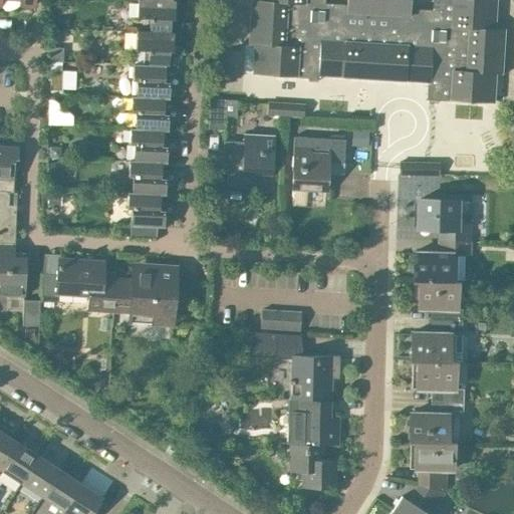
[(175,13),(175,1),(139,0),(138,18),(151,19),(151,32),(138,32),(174,34),(174,33),(170,33),(170,26),(182,26),(183,13),(175,13)]
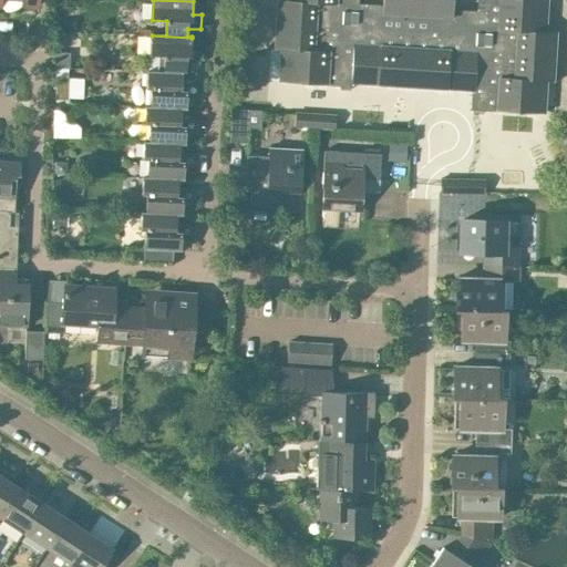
[(411,86),(416,0),(382,0),(382,7),(357,6),(357,0),(288,0),(285,0),(277,0),(275,49),(281,49),(279,82),(352,86),(352,83),(411,86)]
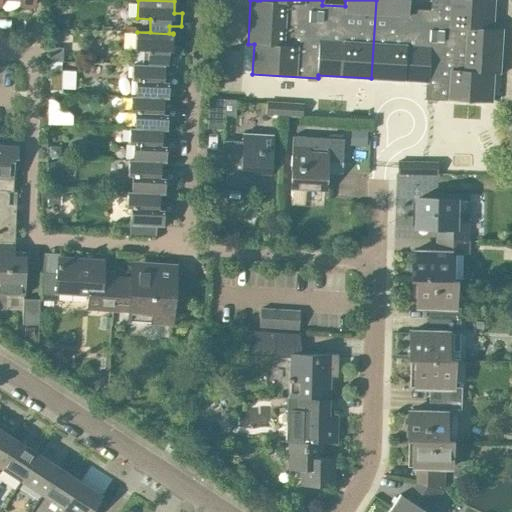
[(491,0),(430,0),(430,11),(408,10),(408,0),(376,0),(371,78),(426,82),(425,98),(491,102),(493,74),(498,74),(501,29),(490,29),(492,0),(491,0)]
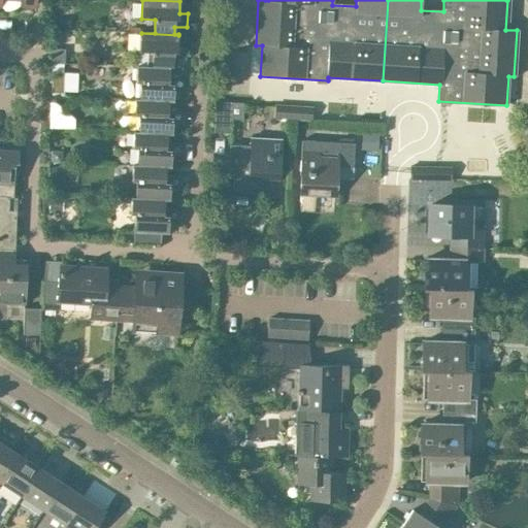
[(178,46),(178,35),(141,33),(139,66),(137,66),(137,67),(170,68),(170,67),(173,67),(174,60),(186,61),(187,47),(178,46)]
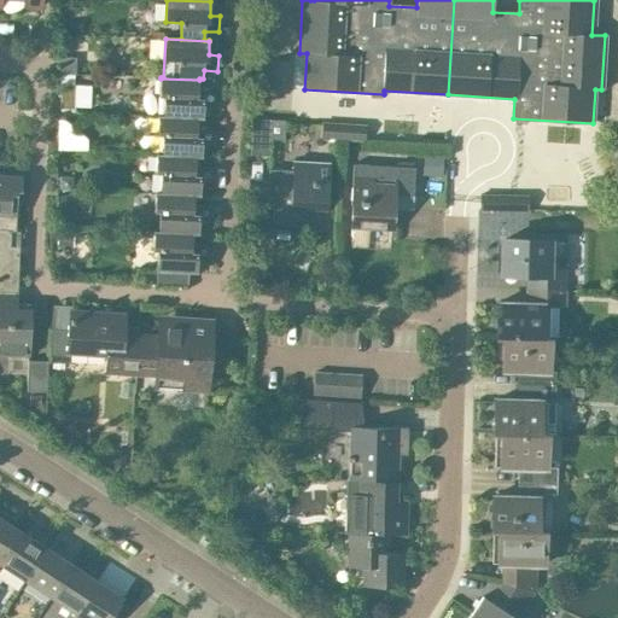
[(76,58),(62,57),(62,75),(76,75),(76,58)]
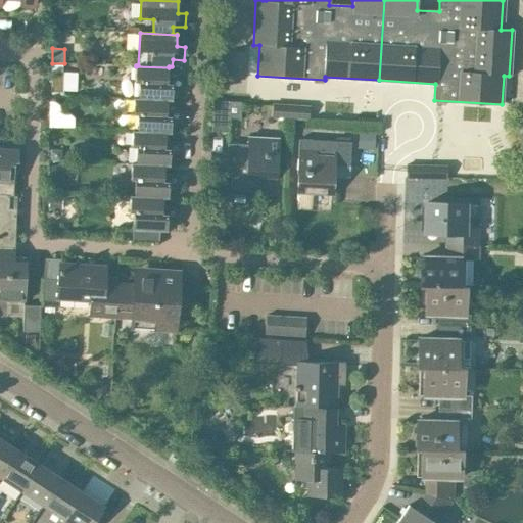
[(178,78),(176,78),(168,77),(169,67),(136,66),(135,83),(139,83),(138,99),(138,100),(167,101),(172,101),(172,89),(176,89),(177,89),(179,89),(180,88),(181,87),(181,86),(182,85),(182,84),(182,82),(181,81),(181,80),(180,79),(179,78),(178,78)]
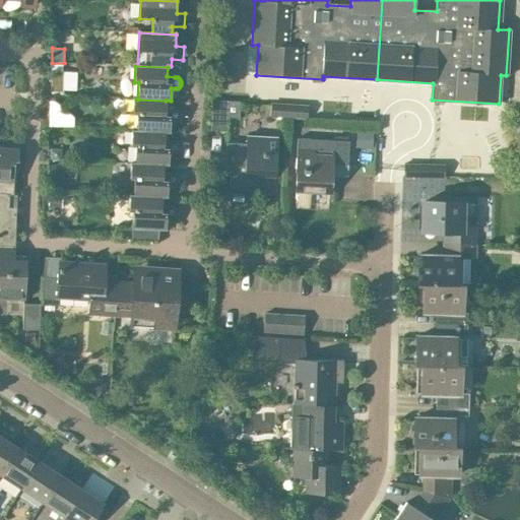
[(63,72),(51,72),(51,92),(63,92),(63,72)]
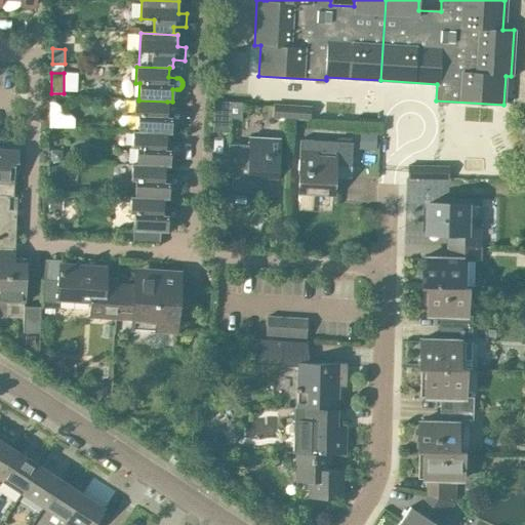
[(176,111),(175,110),(166,110),(167,102),(138,101),(138,99),(134,98),(133,115),(138,116),(137,131),(137,132),(165,133),(171,133),(171,122),(175,122),(176,122),(177,122),(179,121),(180,120),(180,118),(180,117),(182,116),(180,114),(180,113),(179,112),(178,111),(176,111)]
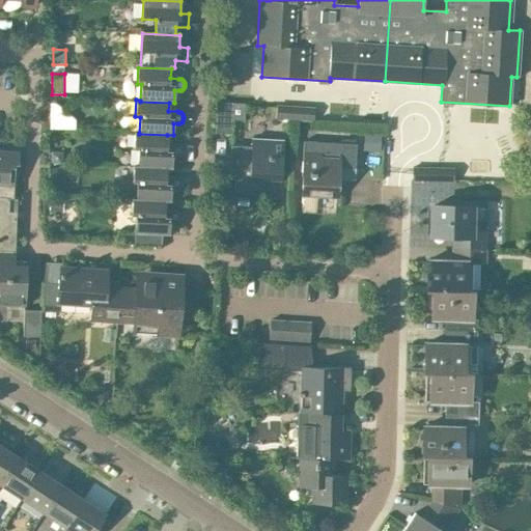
[(244,120),(245,104),(216,103),(215,134),(231,134),(231,120),(244,120)]
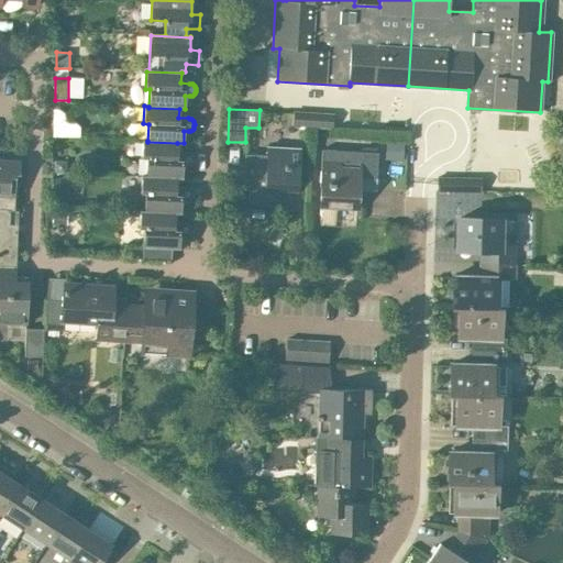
[(332,129),(333,114),(293,112),(293,127),(332,129)]
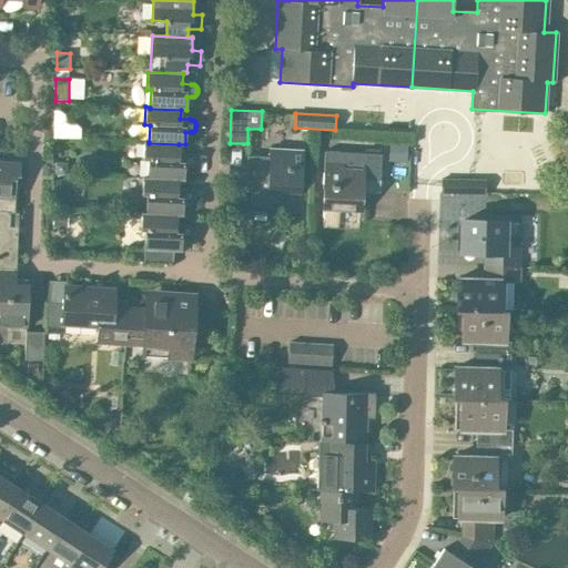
[(52,117),(53,138),(78,138),(78,117),(52,117)]
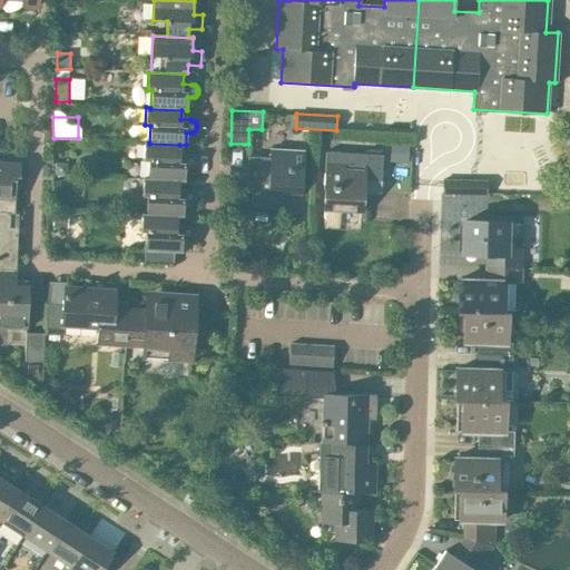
[(190,156),(189,156),(179,156),(179,145),(149,144),(149,143),(145,143),(144,163),(148,163),(148,178),(148,179),(178,180),(185,180),(185,169),(188,169),(190,168),(192,168),(193,167),(194,166),(195,165),(195,164),(195,161),(195,160),(194,159),(193,158),(192,157),(190,156)]
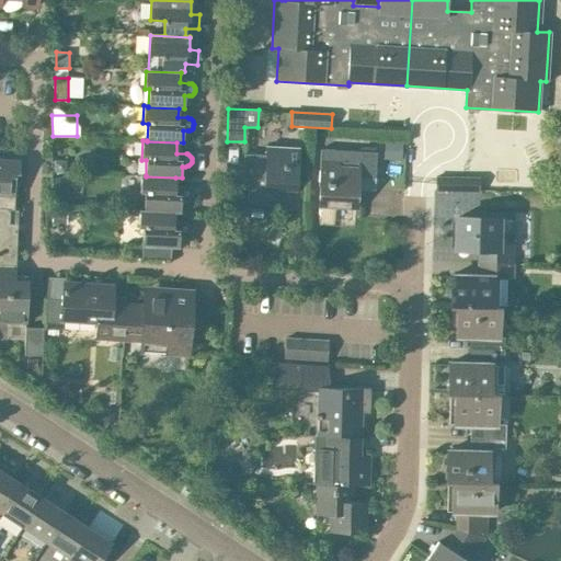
[(265,147),(264,155),(244,153),(243,176),(248,176),(247,204),(277,205),(278,185),(297,186),(299,148),(265,147)]
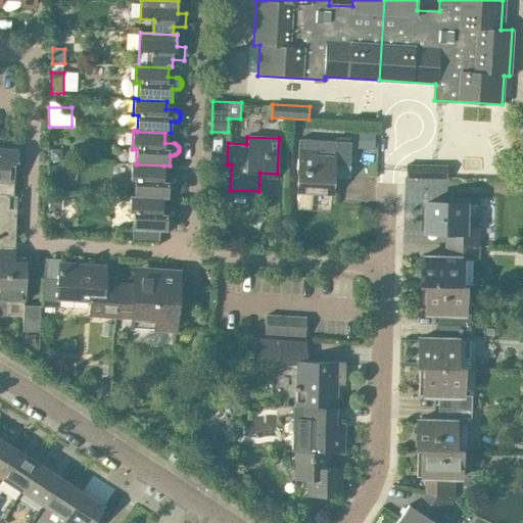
[(349,167),(350,142),(298,139),(296,175),(298,175),(297,192),(332,194),(333,165),(349,167)]
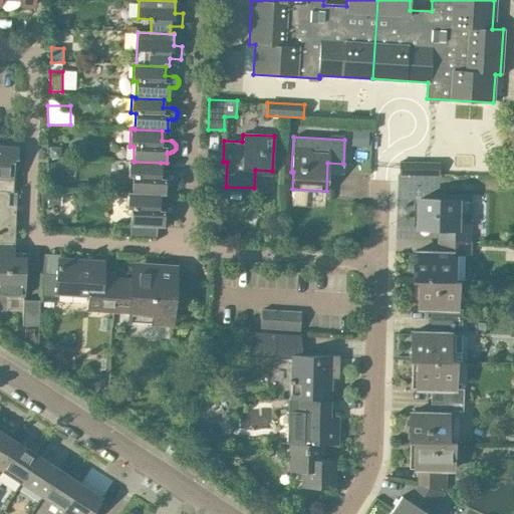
[(17,161),(18,148),(0,147),(0,191),(8,192),(13,193),(14,173),(9,172),(10,161),(17,161)]
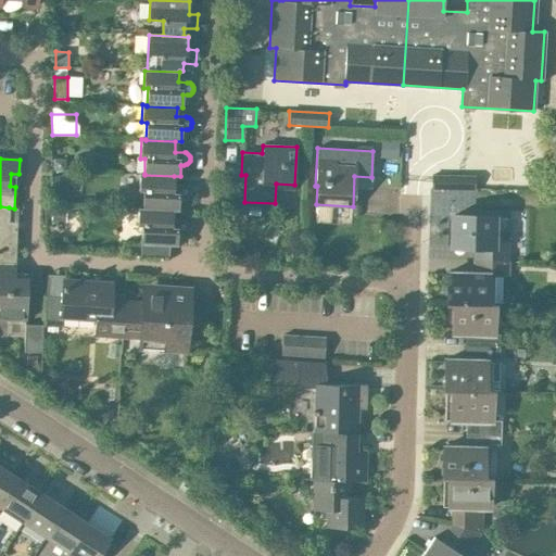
[(185,186),(184,186),(174,186),(174,176),(144,175),(144,174),(140,174),(139,191),(143,191),(143,209),(143,210),(173,211),(178,211),(179,199),(184,199),(186,199),(187,198),(188,197),(188,196),(189,194),(189,192),(189,191),(189,190),(188,189),(187,188),(186,187),(185,186)]
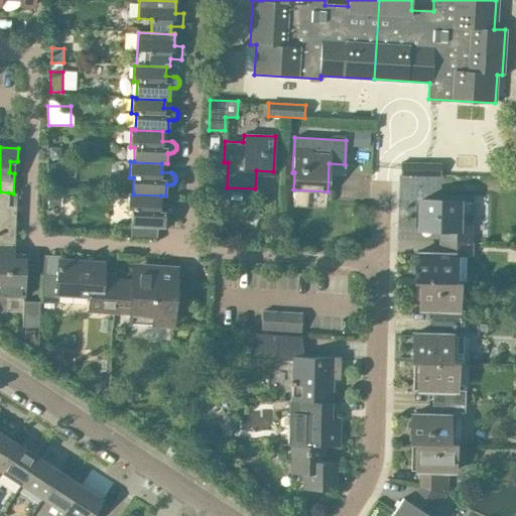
[(440,175),(440,163),(400,163),(400,175),(440,175)]
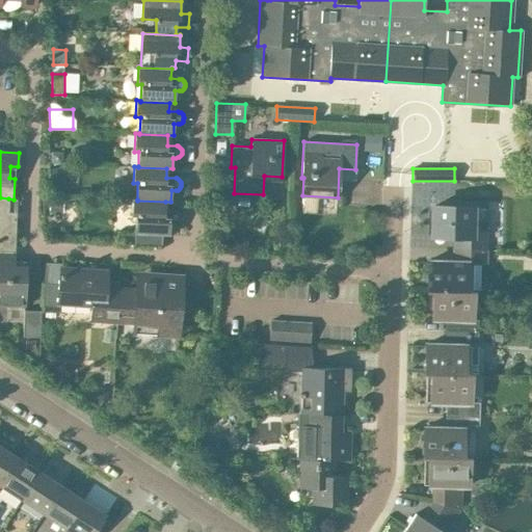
[(15,243),(16,219),(7,219),(8,198),(0,197),(0,251),(15,253),(15,251),(12,251),(12,243),(15,243)]
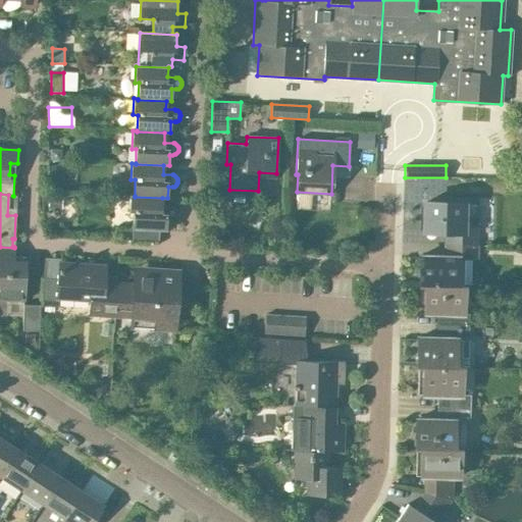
[(161,207),(162,198),(135,197),(135,196),(129,195),(129,212),(133,213),(133,229),(166,230),(166,219),(171,219),(172,219),(174,218),(175,217),(175,216),(176,215),(176,214),(176,213),(176,211),(175,210),(175,209),(173,208),(172,208),(171,208),(161,207)]
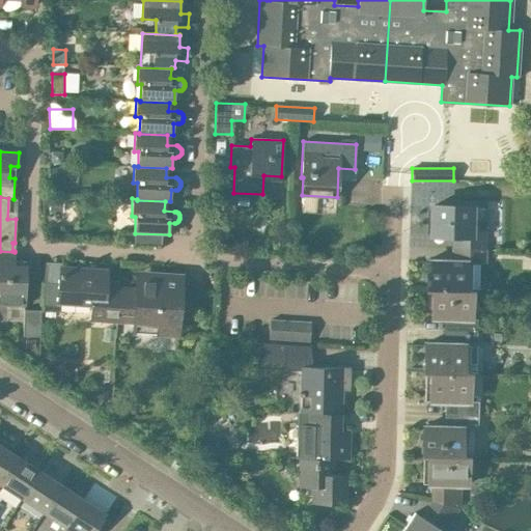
[(485,250),(485,235),(478,235),(478,224),(471,223),(471,207),(432,206),(431,235),(452,235),(452,249),(485,250)]
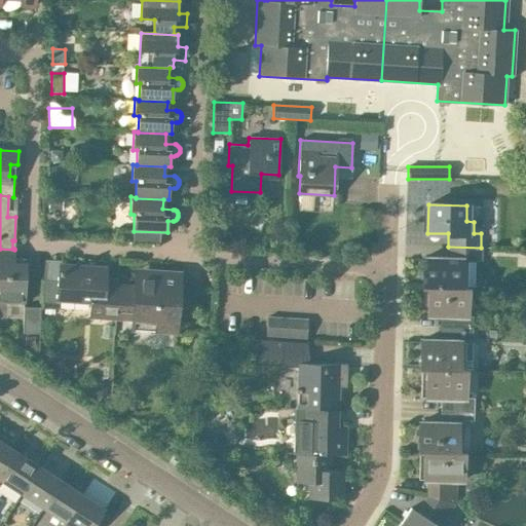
[(466,288),(480,289),(481,248),(448,247),(448,259),(423,258),(422,288),(428,288),(428,287),(460,288),(466,288)]
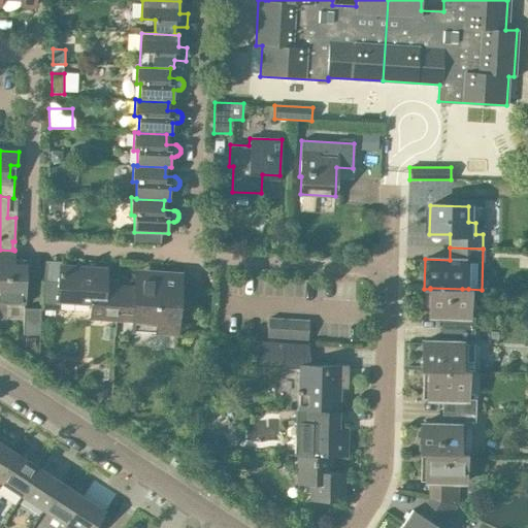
[(0,302),(25,304),(27,265),(14,264),(14,251),(0,250),(0,302)]
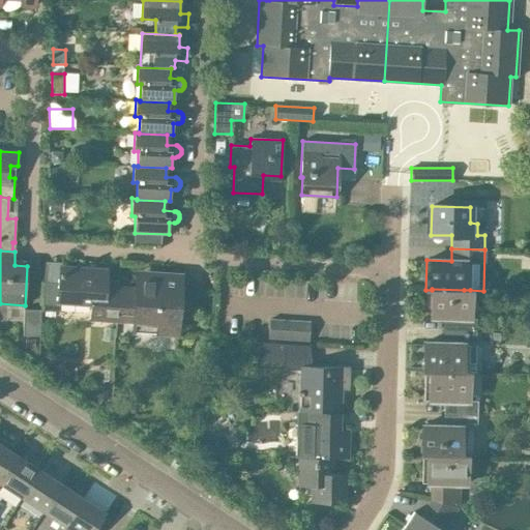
[(105,287),(106,270),(60,267),(59,287),(43,286),(42,311),(59,312),(59,301),(91,302),(90,320),(116,321),(118,288),(105,287)]
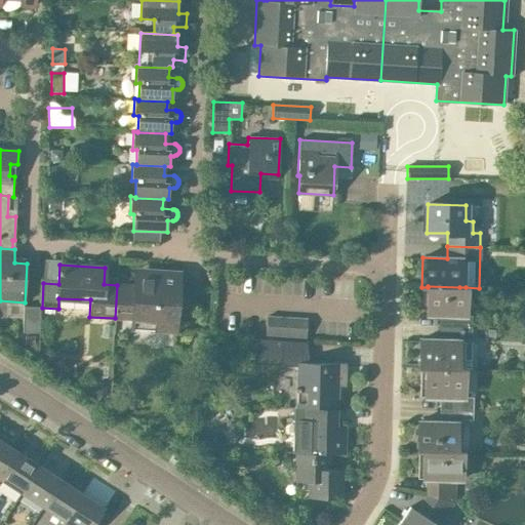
[(176,332),(179,287),(178,287),(179,273),(135,270),(134,286),(117,285),(115,318),(131,319),(131,330),(176,332)]
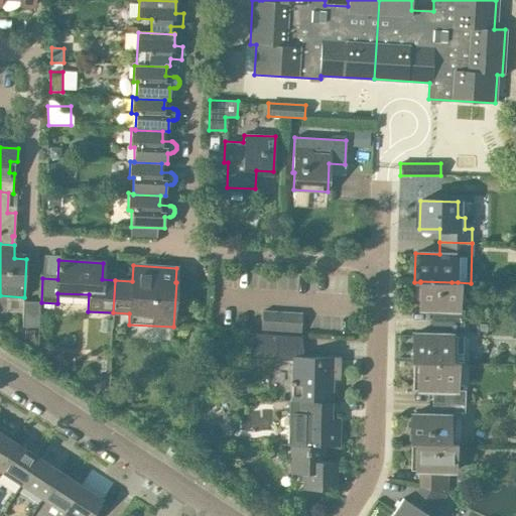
[(457,309),(458,282),(452,282),(420,281),(420,282),(419,309),(431,310),(431,323),(463,324),(464,309),(457,309)]
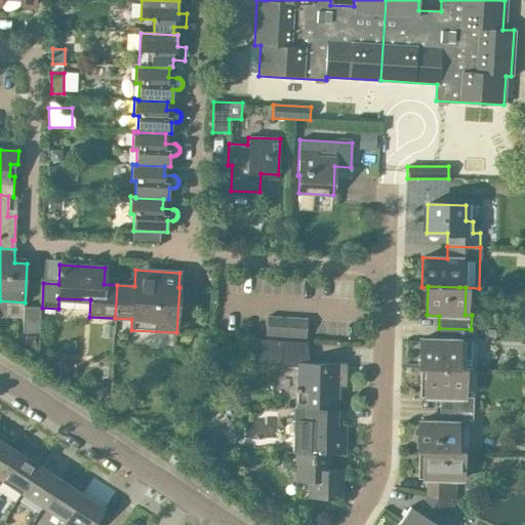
[(41,333),(42,308),(24,307),(23,333),(41,333)]
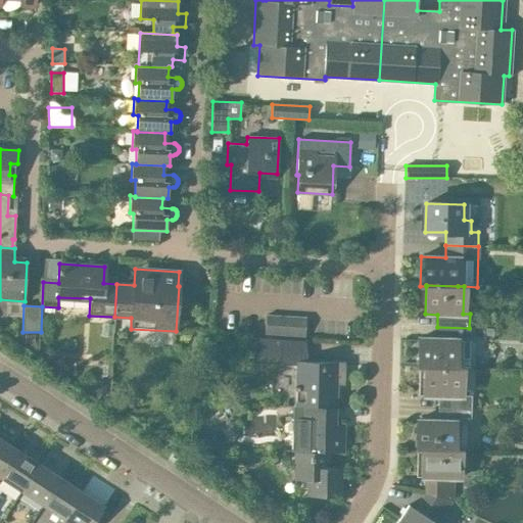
[(278,338),(279,317),(266,316),(265,335),(265,337),(278,338)]
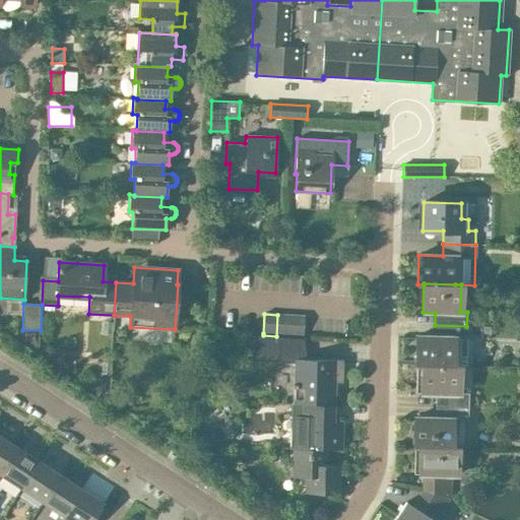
[(289,337),(291,316),(277,315),(276,336),(289,337)]
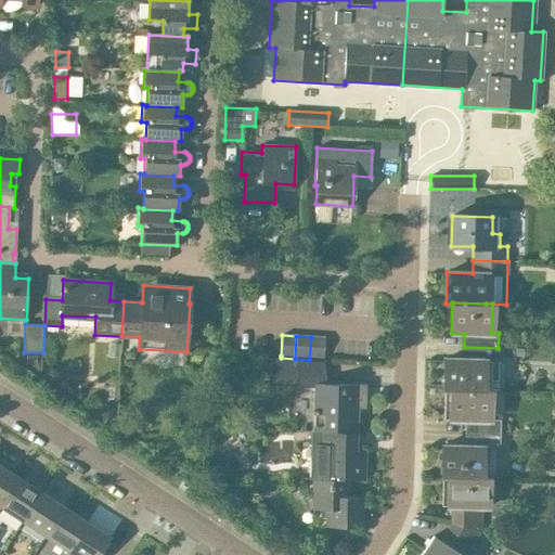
[(323,360),(325,337),(311,337),(309,360),(323,361),(323,360)]
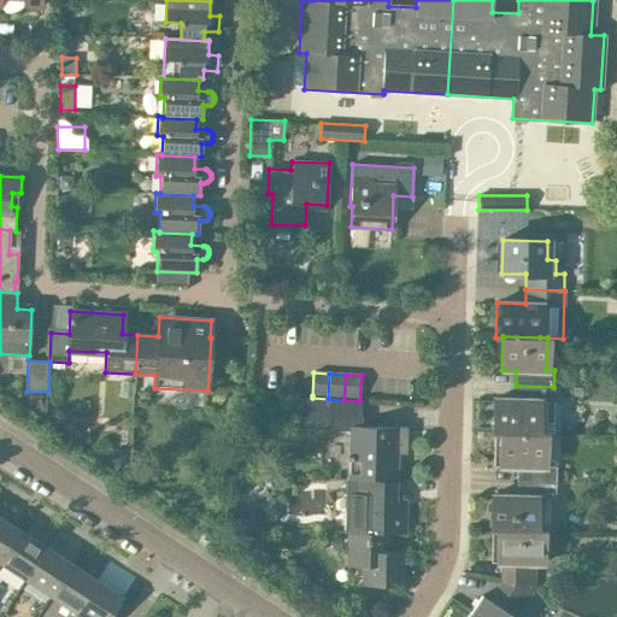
[(546,434),(552,434),(553,387),(516,386),(516,400),(494,399),(493,434),(500,434),(536,435),(536,434),(546,434)]
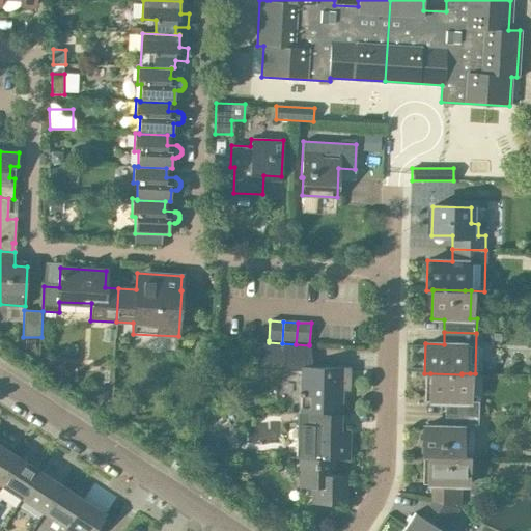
[(301,366),(302,346),(254,343),(252,368),(301,370),(301,366)]
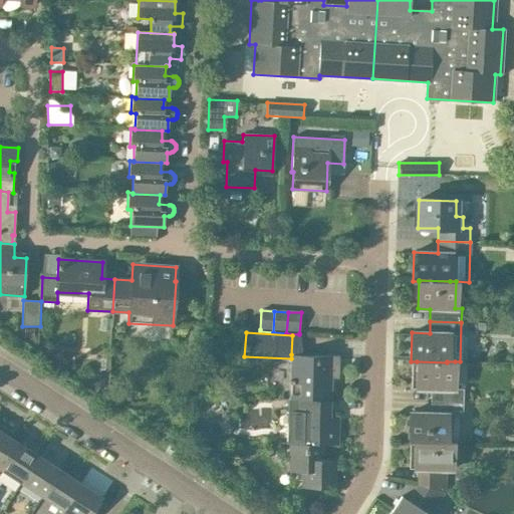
[(330,378),(338,378),(339,356),(291,354),(291,358),(290,400),(329,400),(330,378)]
